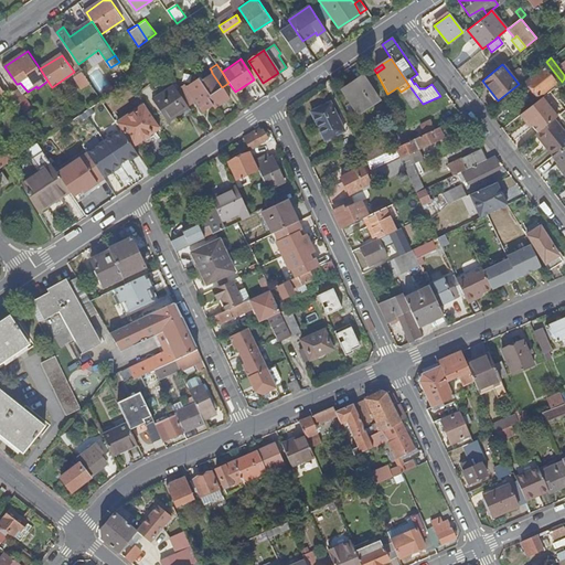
[(543,67),(525,82),(537,97),(555,83),(543,67)]
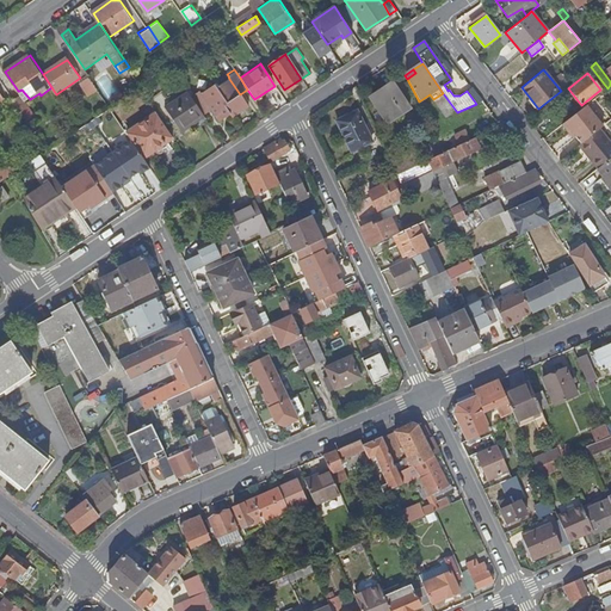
[(229,79),(228,75),(214,85),(216,87),(229,79)]
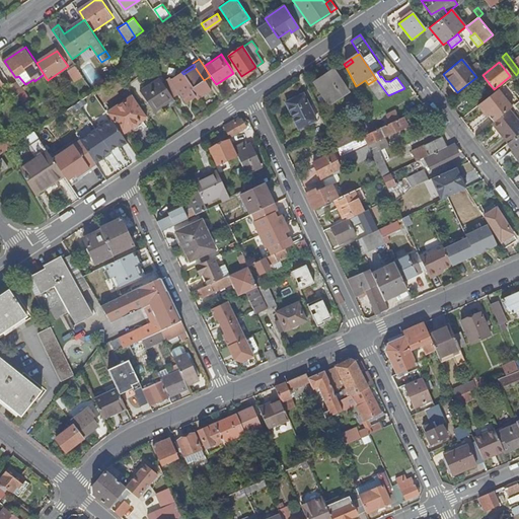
[(77,81),(84,77),(77,67),(70,71),(77,81)]
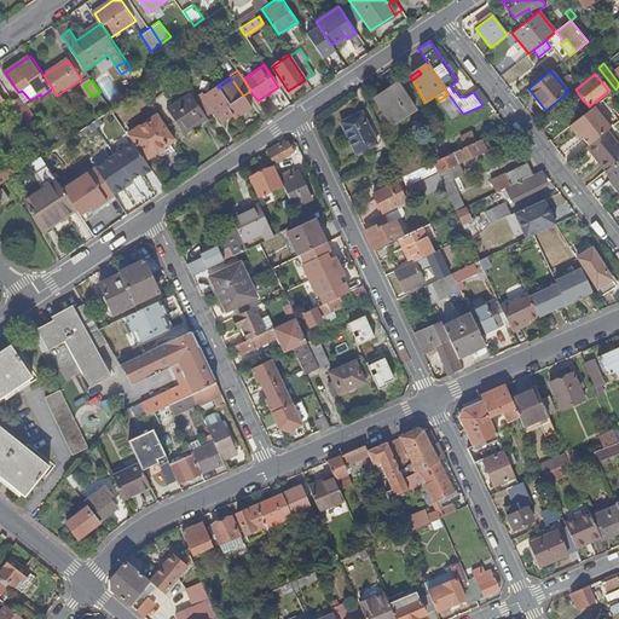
[(198,93),(210,111),(217,121),(230,111),(232,115),(235,119),(250,108),(243,96),(232,80),(219,88),(217,86),(215,82),(198,93)]
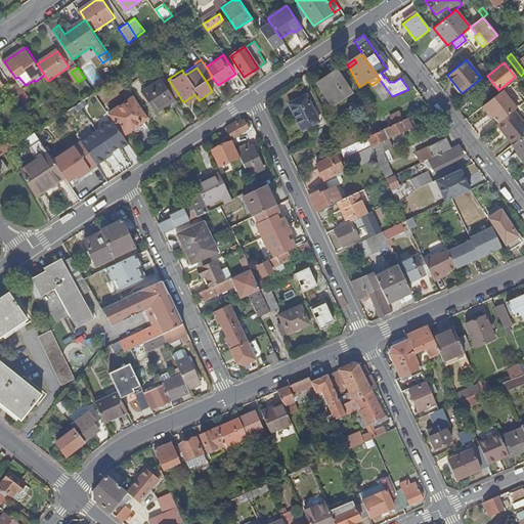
[(351,92),(337,71),(317,84),(331,105),(351,92)]
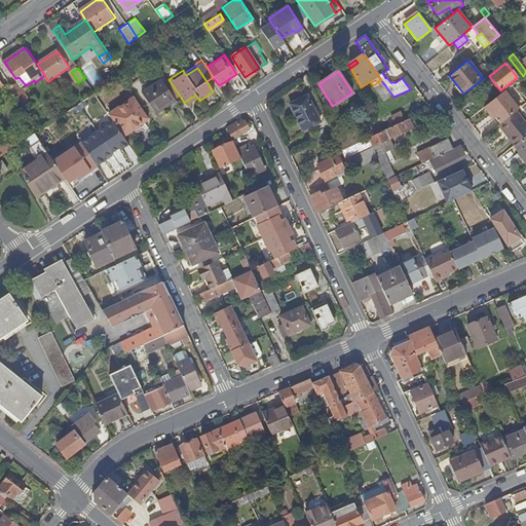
[(23,87),(26,85),(19,77),(16,78),(20,82),(23,87)]
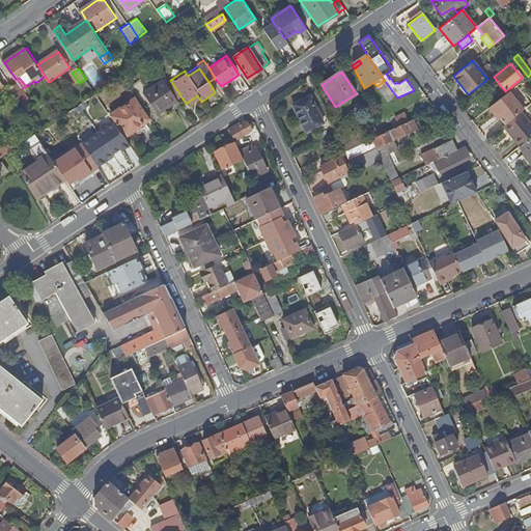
[(176,99),(180,95),(170,80),(169,78),(165,81),(176,99)]
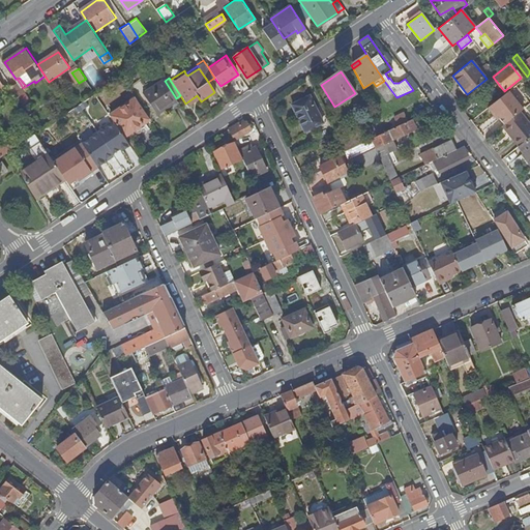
[(165,81),(163,79),(143,92),(157,114),(171,105),(174,109),(180,105),(176,98),(165,81)]
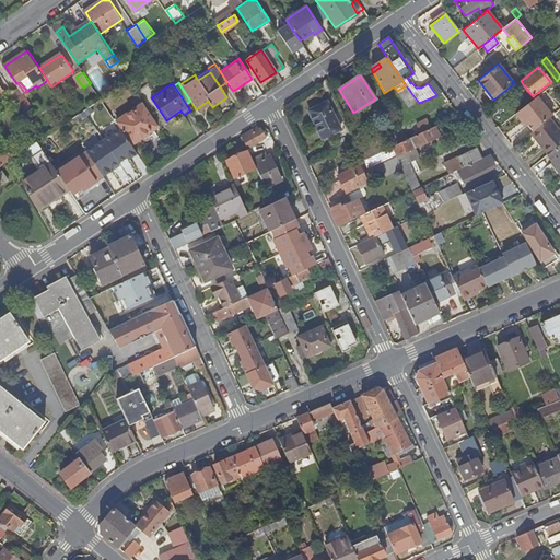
[(21,88),(14,92),(25,108),(31,104),(32,104),(21,88)]
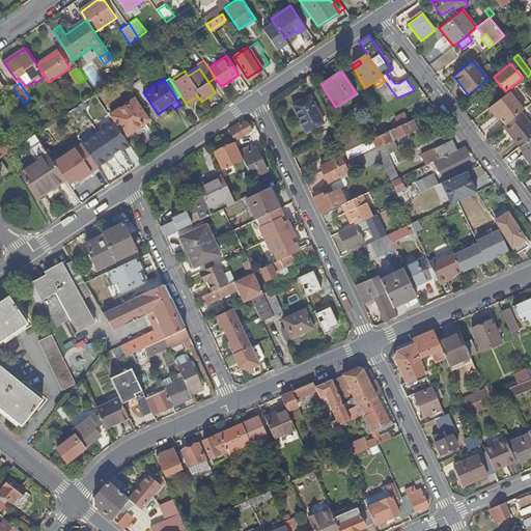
[(24,103),(14,87),(7,91),(17,107),(24,103)]
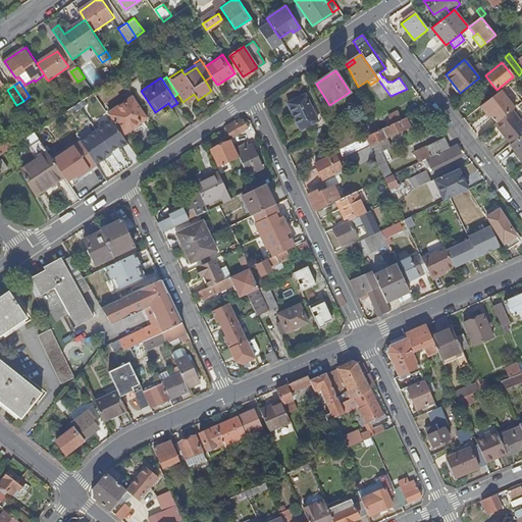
[(501,90),(480,106),(485,113),(487,112),(491,117),(496,122),(512,110),(515,107),(501,90)]
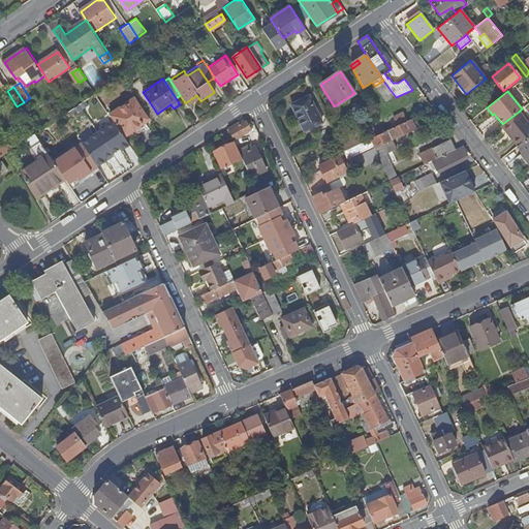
[(67,122),(78,137),(96,123),(93,119),(98,115),(94,109),(101,103),(96,95),(88,100),(90,103),(79,111),(81,113),(78,115),(76,113),(74,114),(75,115),(67,122)]
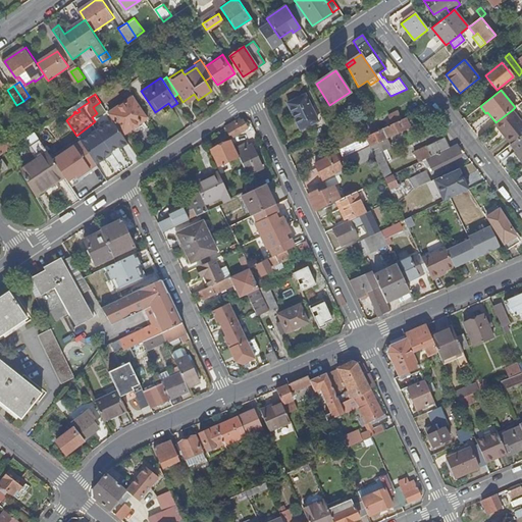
[(185,104),(196,97),(194,94),(183,102),(185,104)]
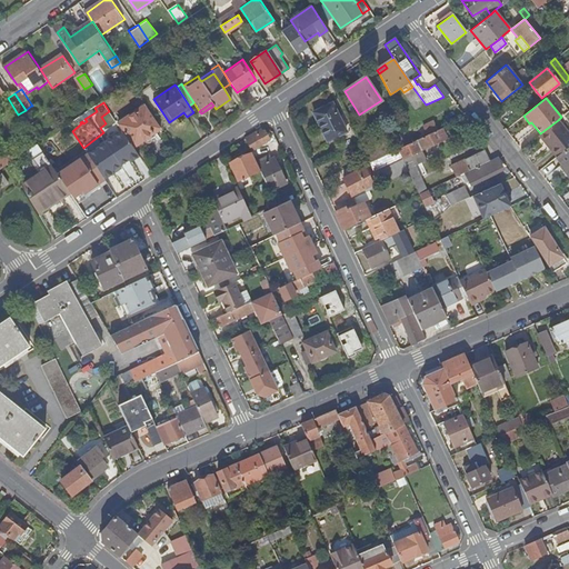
[(326,140),(345,131),(331,102),(312,111),(326,140)]
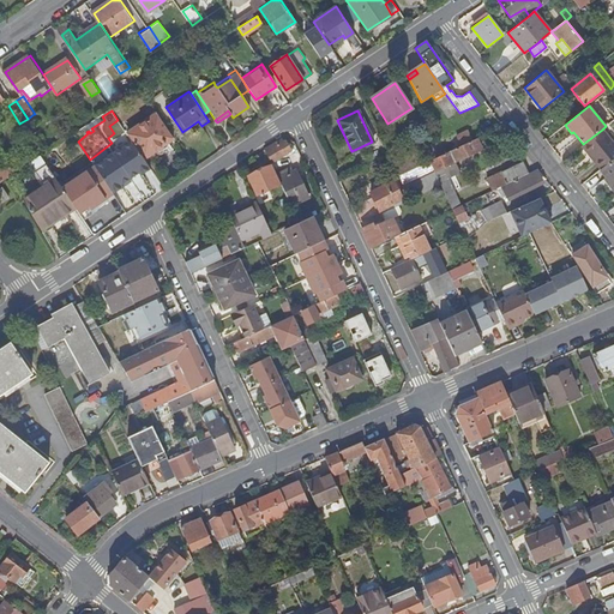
[(157,113),(127,133),(143,158),(173,138),(157,113)]
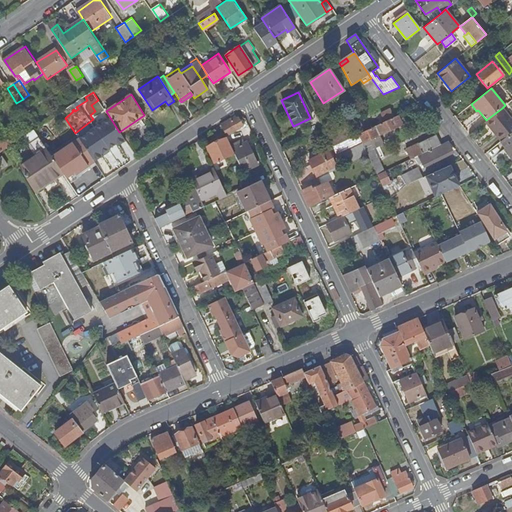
[(28,95),(23,99),(27,105),(32,101),(28,95)]
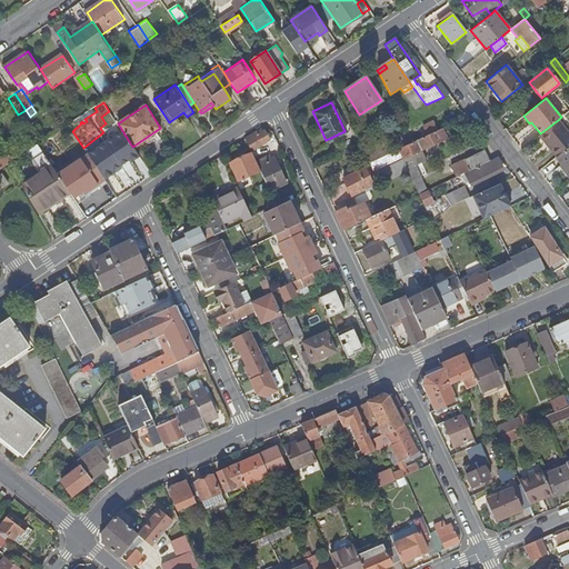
[(432,132),(438,130),(432,120),(422,126),(427,135),(432,132)]
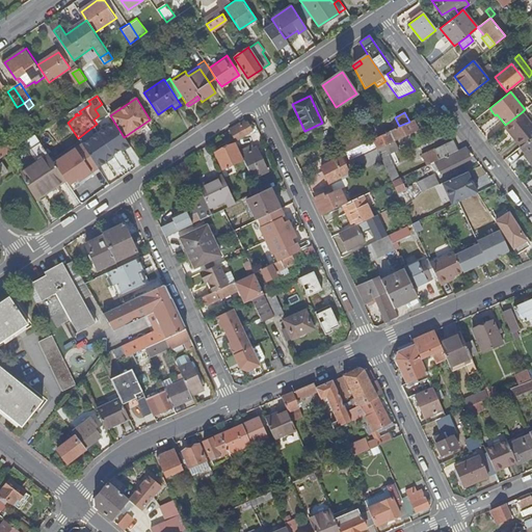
[(503,127),(510,135),(511,133),(515,138),(513,139),(520,147),(531,136),(531,125),(522,112),(505,125),(503,127)]
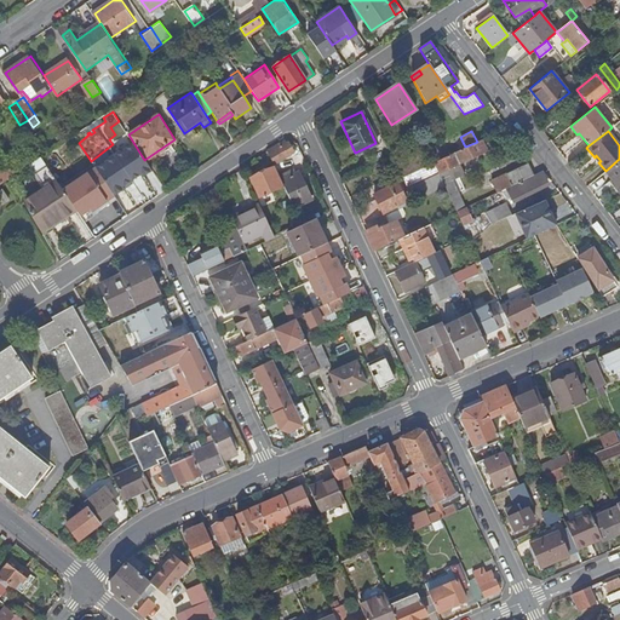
[(432,162),(440,159),(425,135),(417,138),(420,145),(419,147),(428,160),(429,159),(431,164),(432,162)]
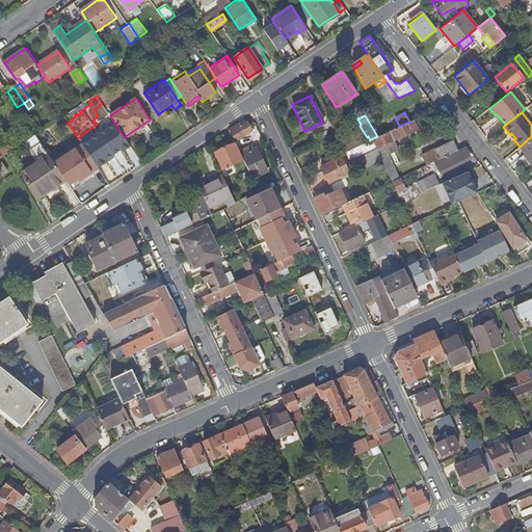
[(382,124),(387,132),(399,126),(395,117),(382,124)]
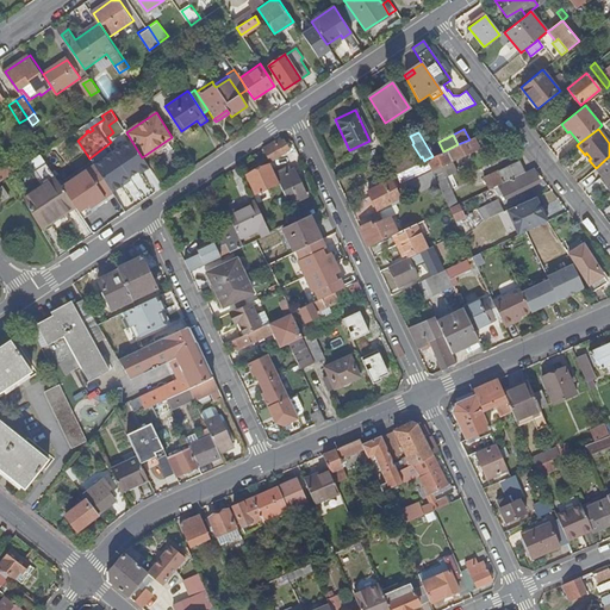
[(458,144),(443,151),(433,156),(425,160),(427,163),(429,168),(430,170),(450,161),(449,159),(455,156),(456,159),(473,151),(472,149),(475,147),(477,145),(472,137),(470,139),(464,142),(458,144)]
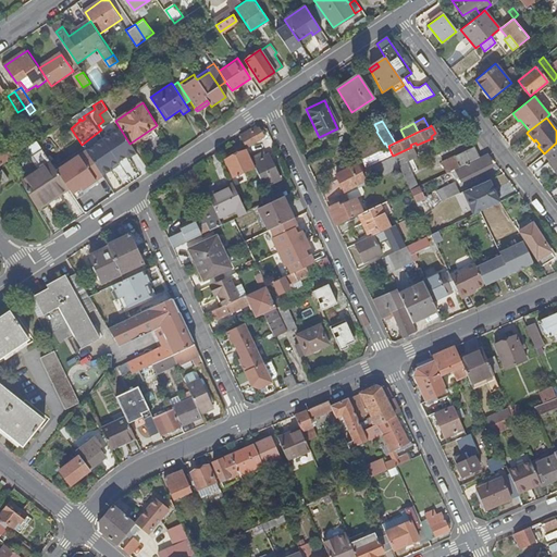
[(239,136),(245,148),(261,137),(256,127),(255,128),(254,126),(239,136)]
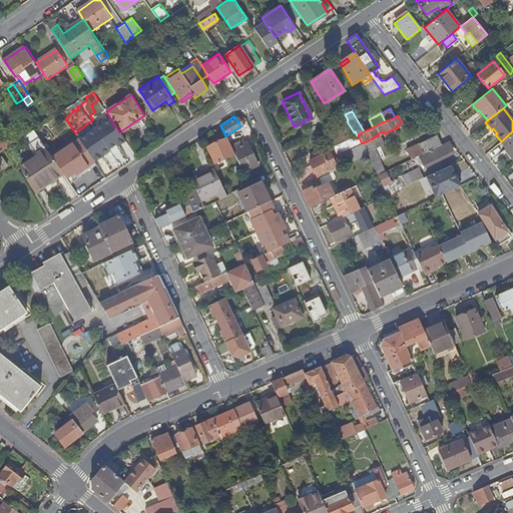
[(18,165),(34,191),(62,173),(51,156),(33,129),(30,131),(24,136),(36,153),(18,165)]
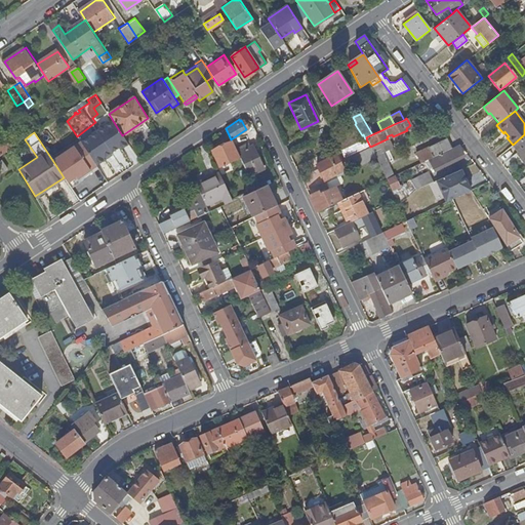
[(332,132),(327,135),(335,151),(340,149),(332,132)]
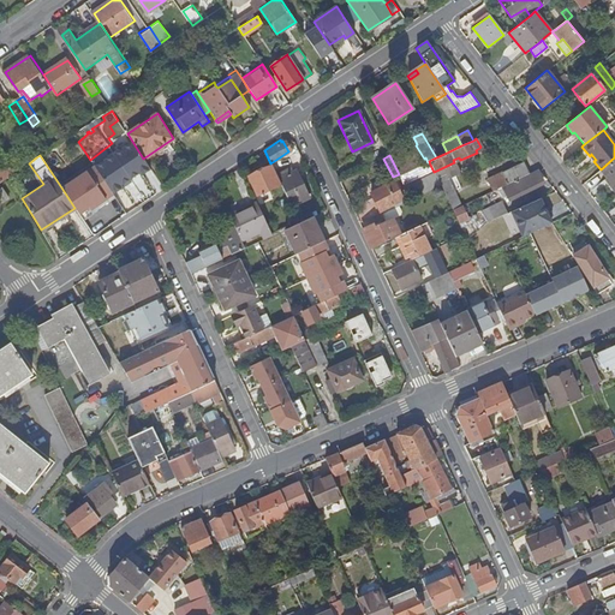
[(614,157),(601,169),(614,187),(614,157)]
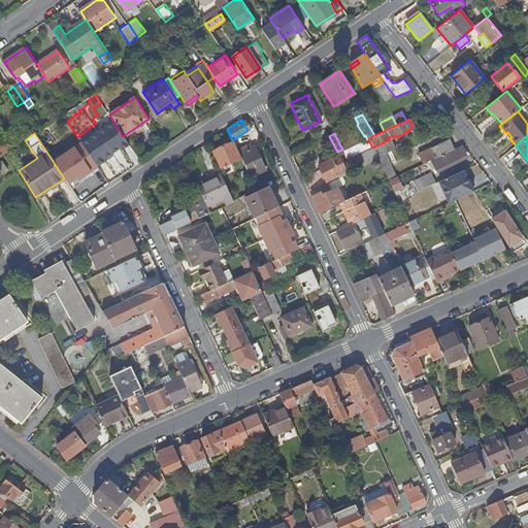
[(363,140),(342,151),(347,158),(371,145),(369,141),(368,138),(367,139),(363,140)]
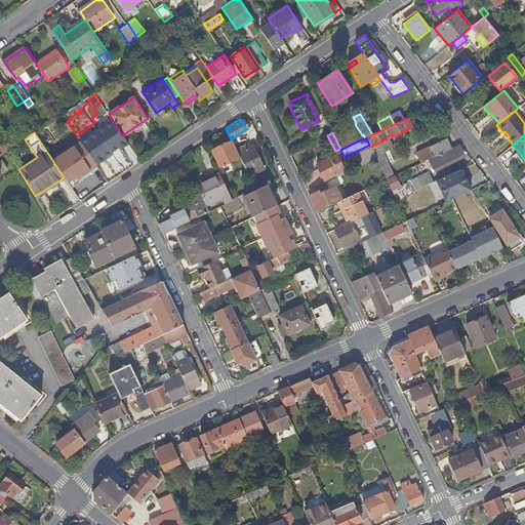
[(388,138),(370,147),(371,149),(372,151),(380,147),(382,152),(385,151),(392,147),(388,138)]
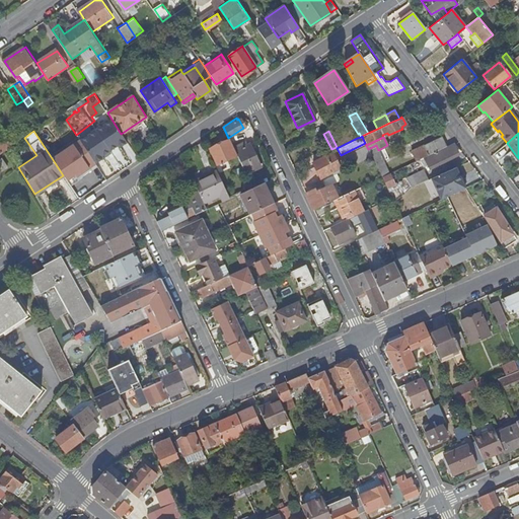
[(416,161),(446,147),(442,137),(411,151),(416,161)]
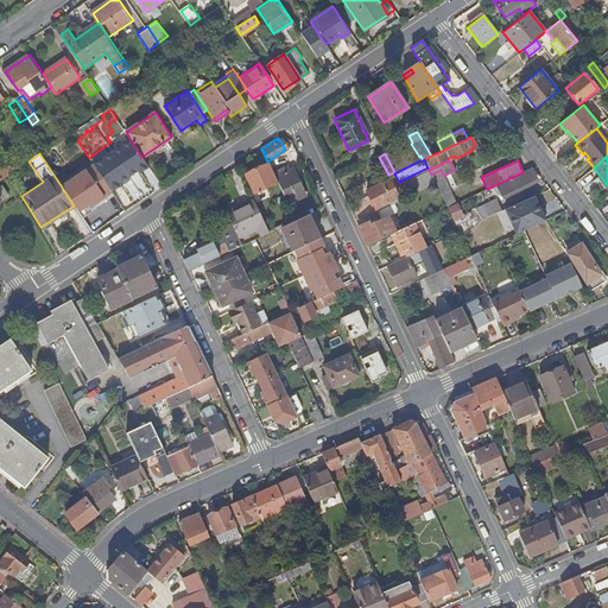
[(253,194),(277,182),(274,178),(272,172),(268,163),(244,175),(253,194)]
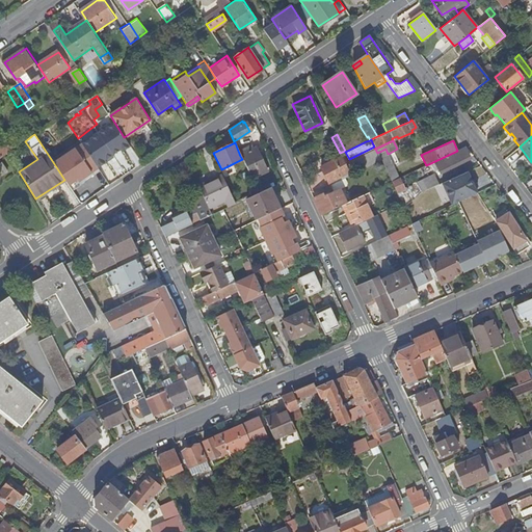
[(238,151),(240,156),(253,149),(250,144),(238,151)]
